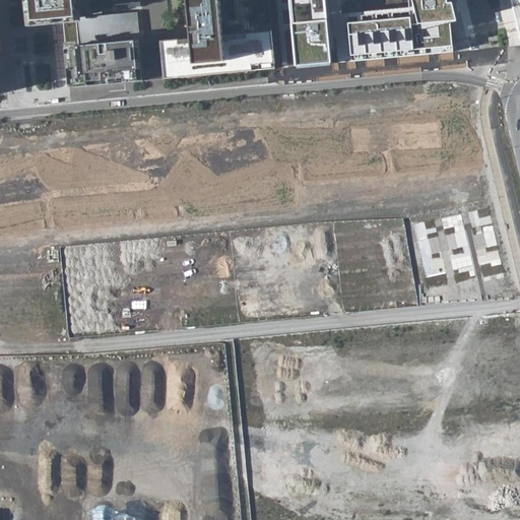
[(30,0),(34,23),(66,20),(72,87),(131,82),(145,81),(138,12),(78,18),(75,0),(30,0)]
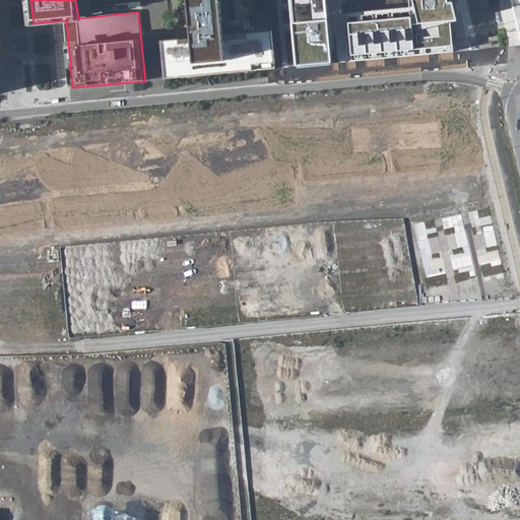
[(187,0),(191,39),(160,41),(164,79),(275,68),(271,30),(222,36),(218,0),(187,0)]
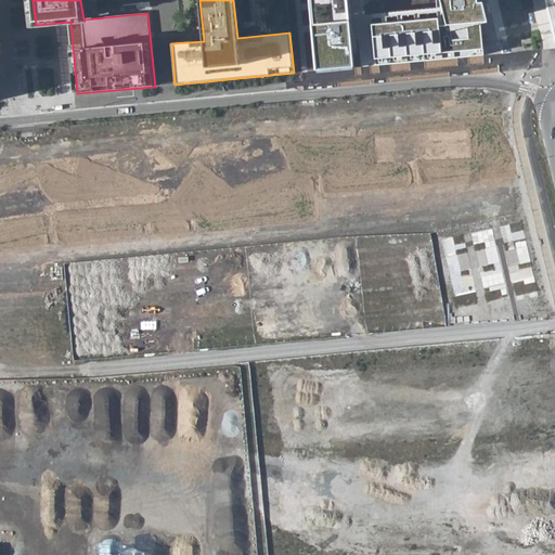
[(309,0),(317,71),(353,67),(347,0),(309,0)]
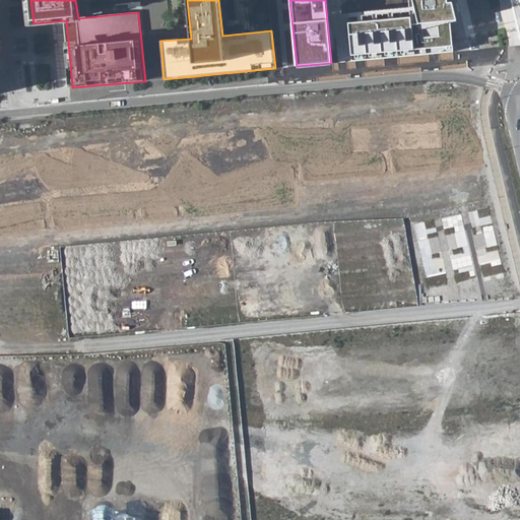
[(408,0),(411,17),(348,22),(351,63),(454,53),(450,24),(458,22),(453,4),(448,4),(448,0),(408,0)]
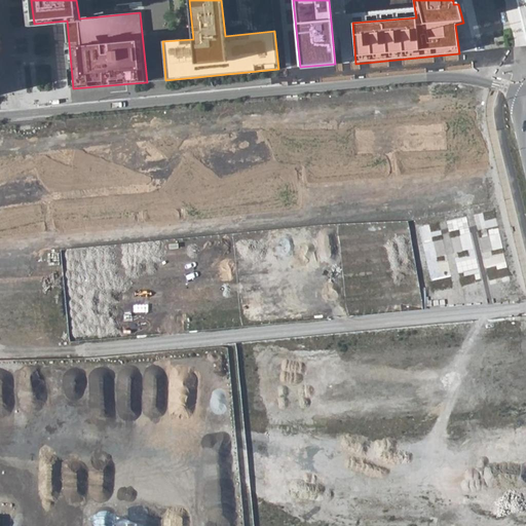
[(142,1),(110,5),(111,13),(143,9),(142,1)]
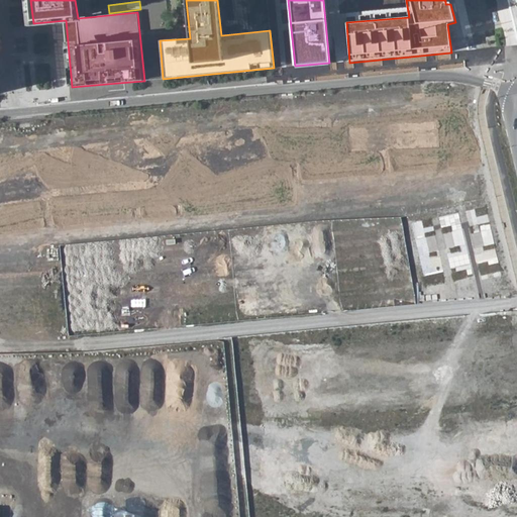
[(8,516),(9,508),(0,507),(0,516),(8,516)]
